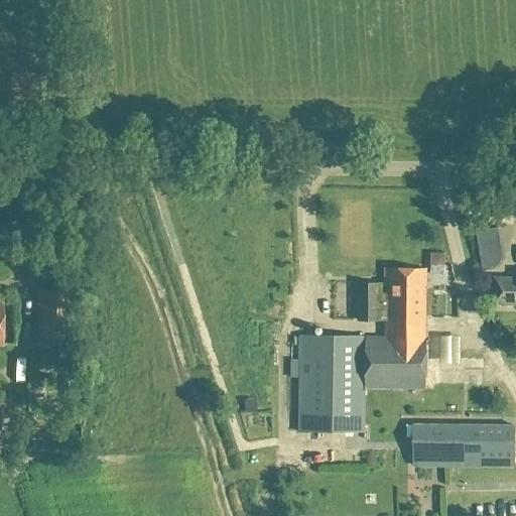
[(497,227),(475,231),(482,271),(494,268),(503,256),(497,227)]
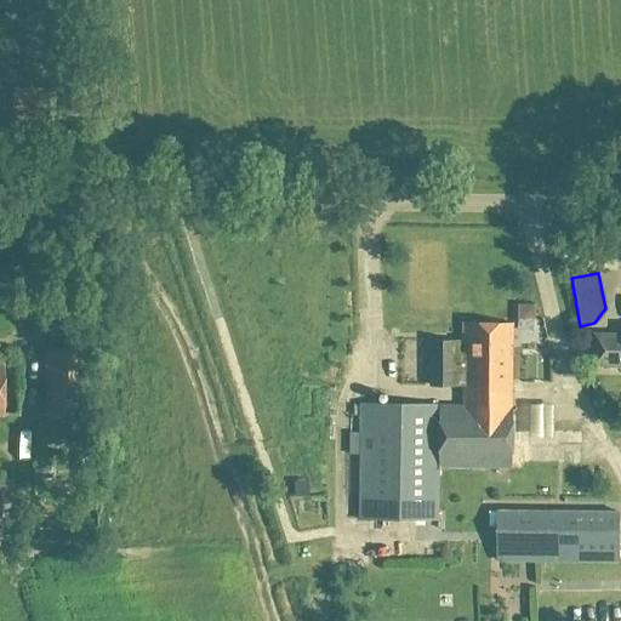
[(535,303),(518,303),(518,318),(535,318),(535,303)]
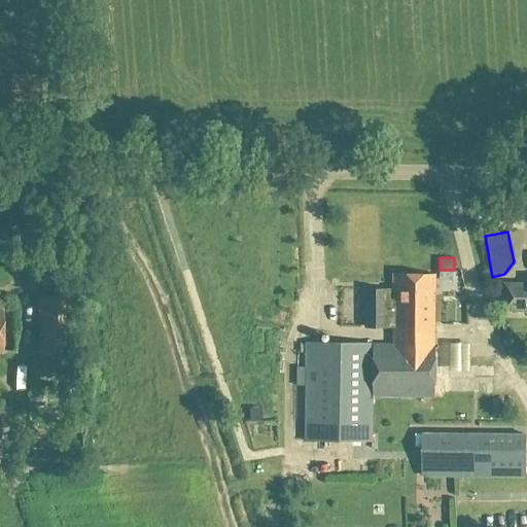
[(434,397),(435,361),(431,361),(432,276),(391,276),(391,290),(365,290),(365,327),(391,327),(391,345),(306,344),(305,441),(371,441),(371,397),(434,397)]
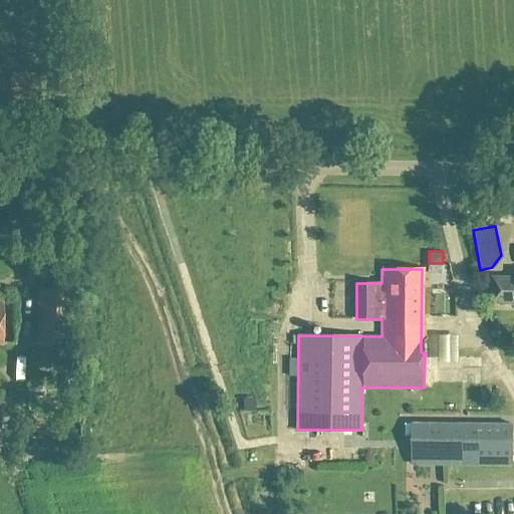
[(513,276),(493,276),(492,301),(513,301),(513,276)]
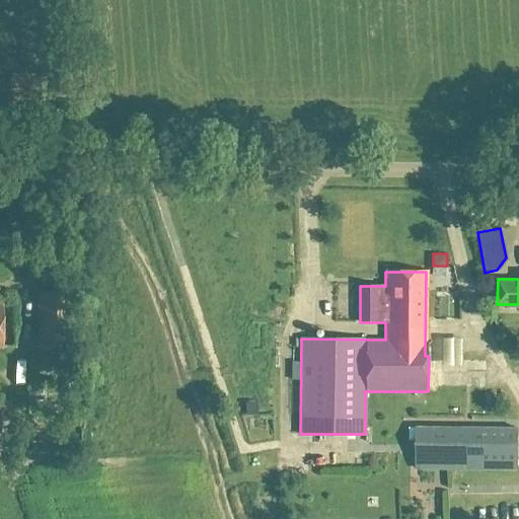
[(461,295),(445,294),(444,315),(460,316),(461,295)]
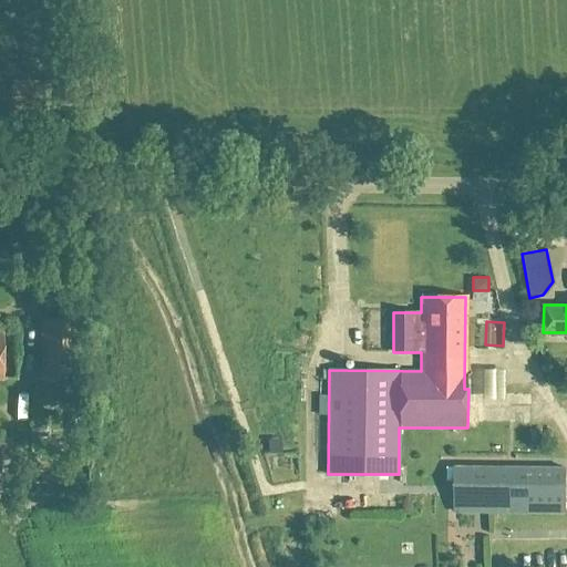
[(454,466),(454,512),(565,514),(565,467),(454,466)]
